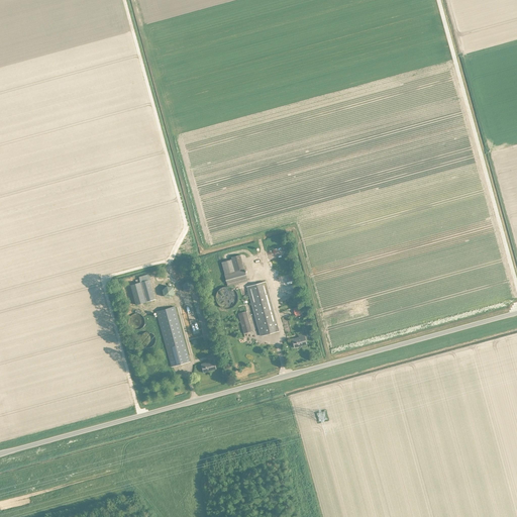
[(261,268),(259,257),(247,260),(250,270),(261,268)]
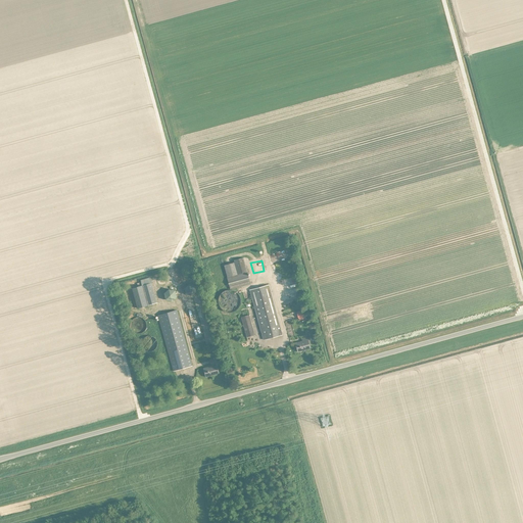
[(226,264),(223,265),(226,277),(236,274),(233,262),(229,263),(226,264)]
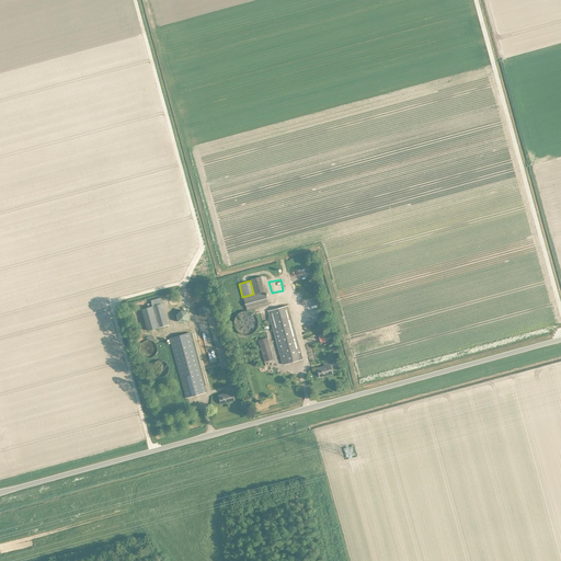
[(267,304),(264,292),(253,294),(242,297),(243,304),(245,310),(267,304)]
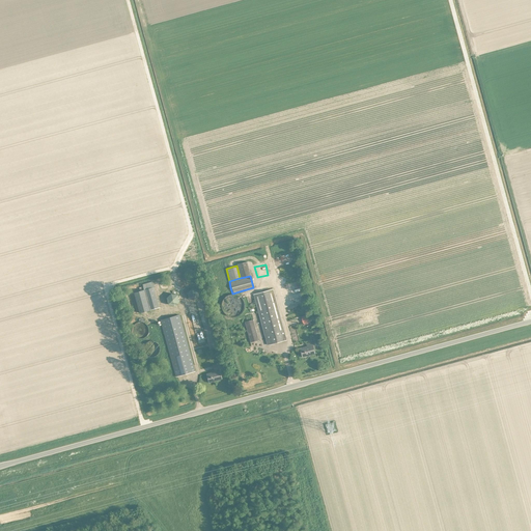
[(190,288),(186,292),(188,298),(193,300),(198,296),(196,289),(190,288)]
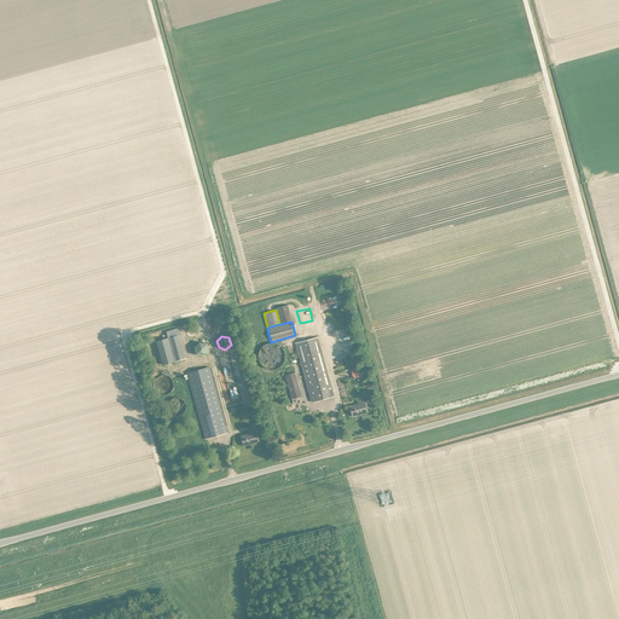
[(166,337),(155,340),(161,364),(173,360),(166,337)]
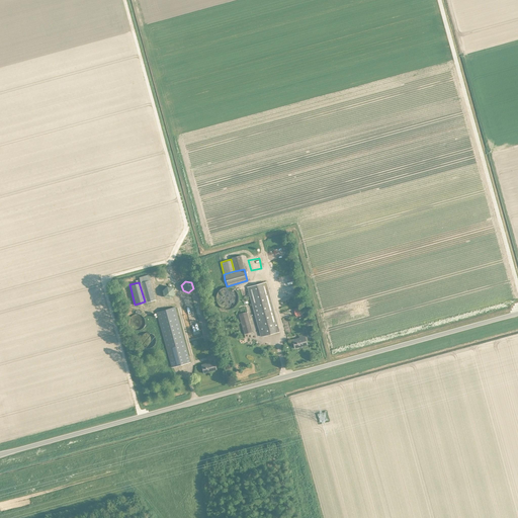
[(259,336),(278,331),(265,282),(246,287),(259,336)]
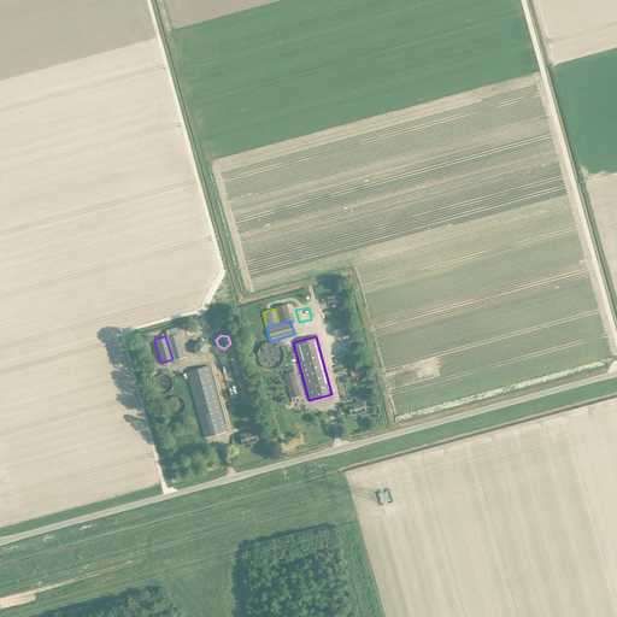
[(198,340),(193,346),(194,353),(201,354),(204,352),(206,350),(205,342),(198,340)]
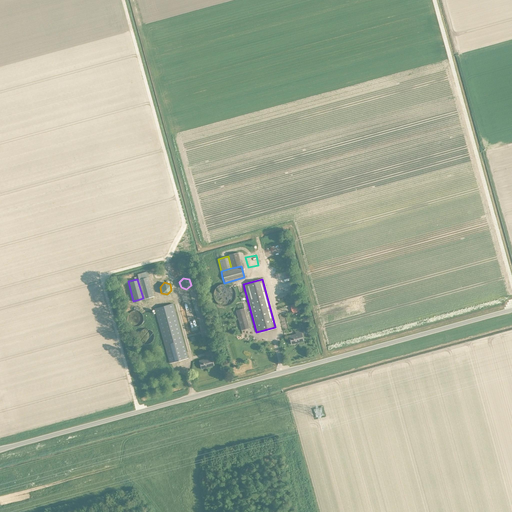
[(223,305),(231,291),(226,288),(227,287),(223,284),(220,289),(213,285),(207,296),(223,305)]
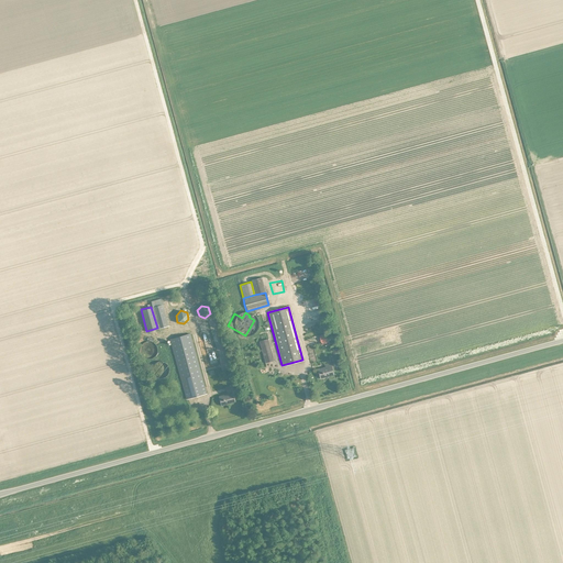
[(168,339),(183,392),(185,397),(205,392),(189,333),(168,339)]
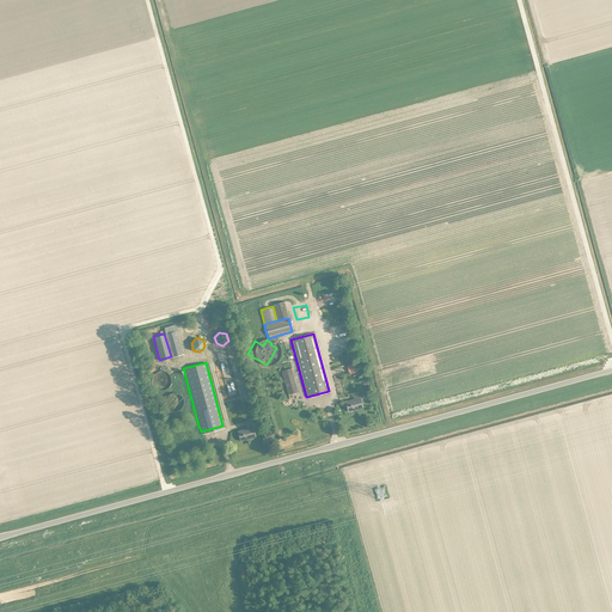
[(287,393),(297,391),(289,368),(280,371),(287,393)]
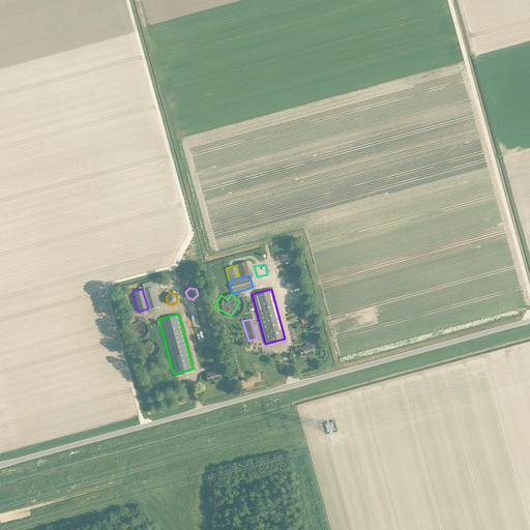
[(135,332),(138,329),(141,333),(143,331),(137,325),(135,327),(131,323),(128,325),(135,332)]
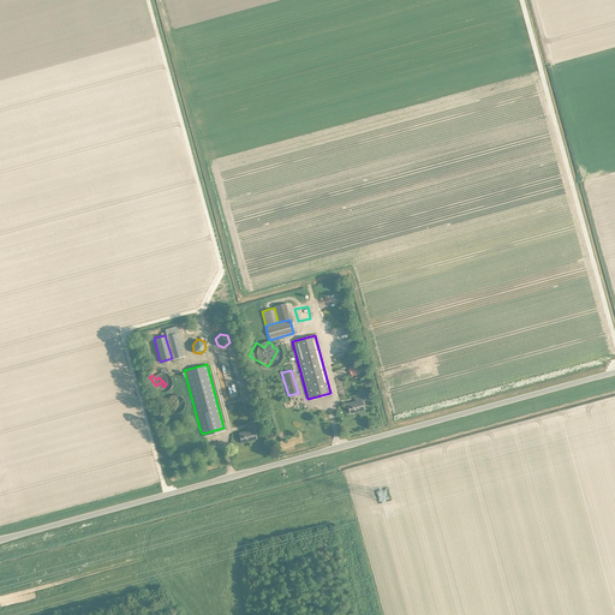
[(226,398),(234,395),(232,389),(225,392),(222,386),(218,387),(220,396),(225,395),(226,398)]
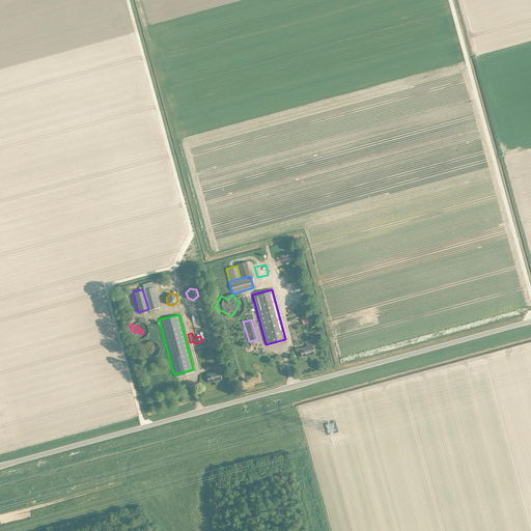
[(159,348),(158,346),(158,344),(157,343),(155,341),(152,341),(150,340),(149,340),(147,341),(145,342),(144,343),(143,345),(142,347),(142,350),(143,352),(144,353),(145,355),(147,356),(149,356),(150,356),(152,356),(155,355),(157,354),(158,353),(158,351),(159,348)]
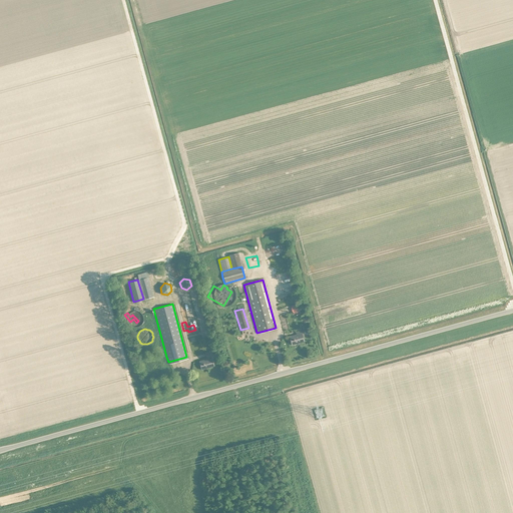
[(291,345),(304,341),(301,333),(289,336),(291,345)]
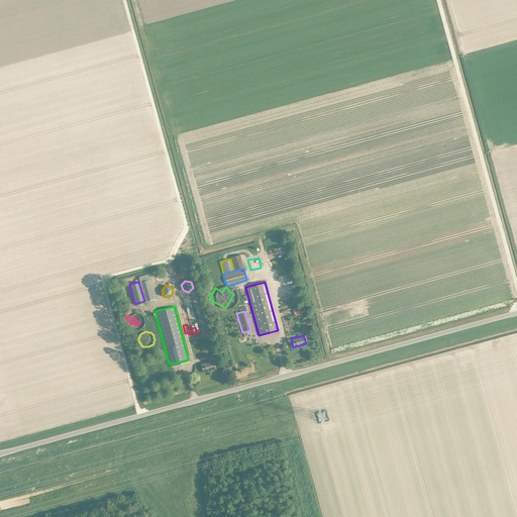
[(202,372),(215,369),(212,359),(212,360),(210,360),(208,362),(200,364),(202,372)]
